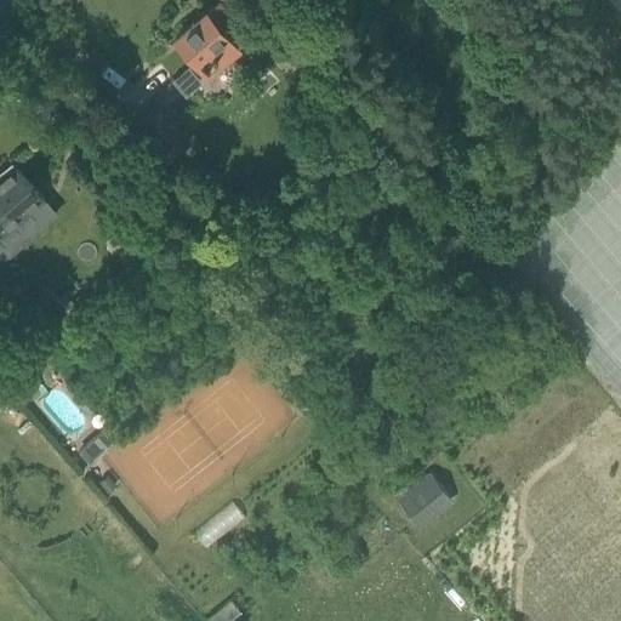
[(232,15),(220,0),(175,39),(209,78),(239,51),(217,27),(232,15)]
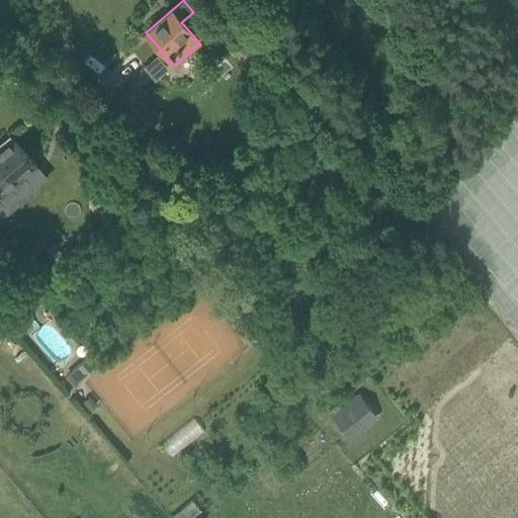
[(517,0),(509,0),(517,10),(517,112),(412,204),(517,328),(517,0)]
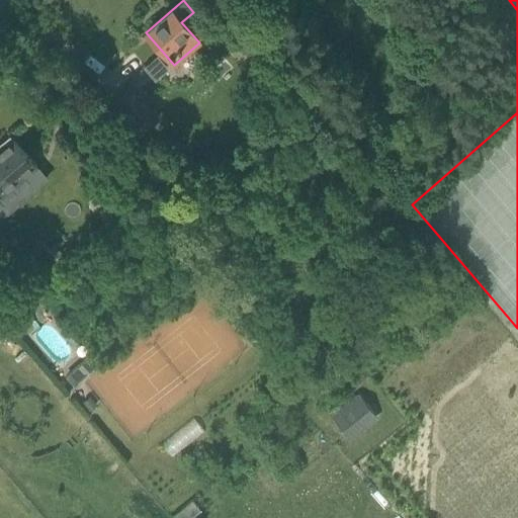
[(140,136),(159,119),(132,86),(111,103),(140,136)]
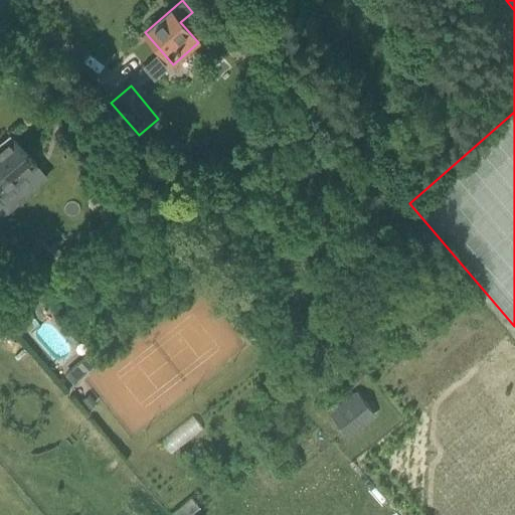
[(0,198),(36,167),(12,138),(0,148),(0,198)]
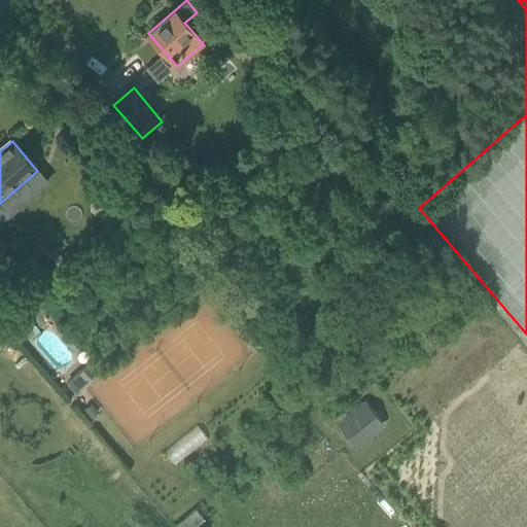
[(88,364),(67,383),(76,393),(97,375),(88,364)]
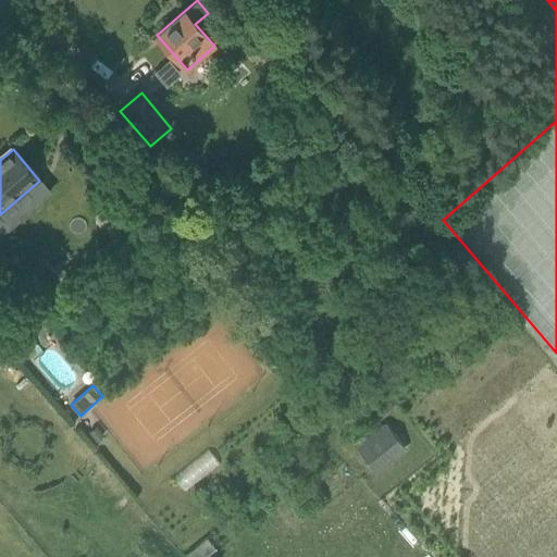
[(375,474),(406,450),(384,423),(354,447),(375,474)]
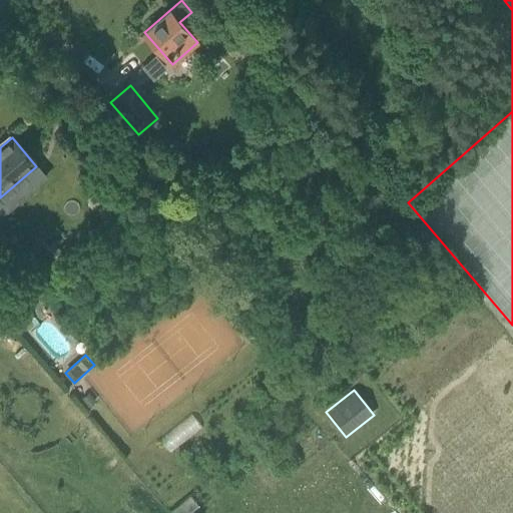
[(89,392),(81,398),(89,407),(96,401),(89,392)]
